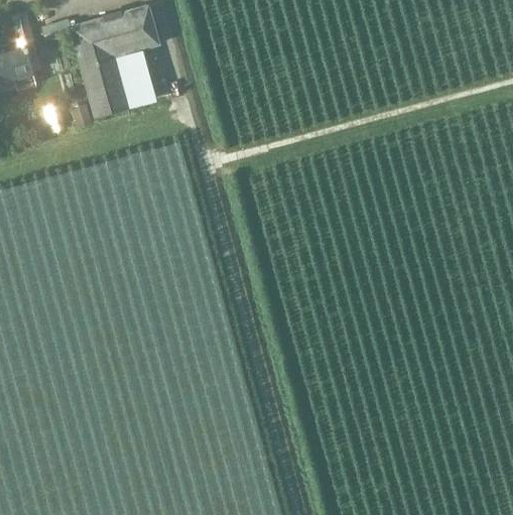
[(116,57),(142,50),(160,45),(150,6),(72,28),(97,118),(130,109),(116,57)]
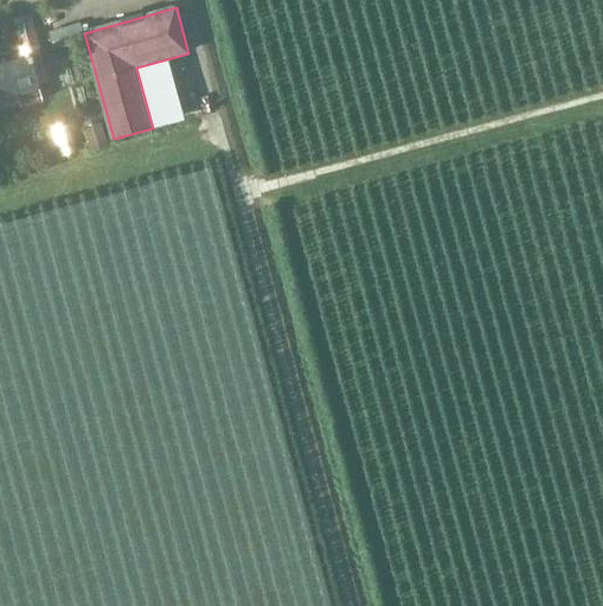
[(37,72),(46,69),(32,16),(17,20),(27,58),(0,65),(0,99),(19,94),(23,106),(44,100),(37,72)]
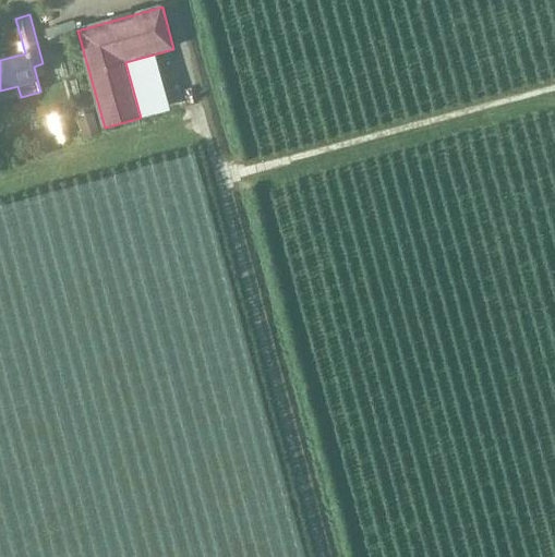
[(125,62),(141,118),(169,110),(154,55),(125,62)]
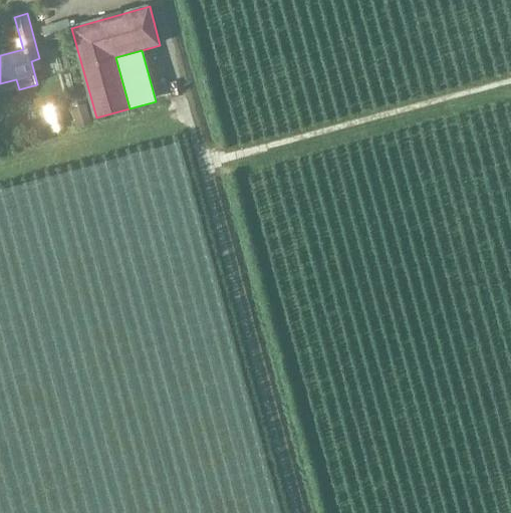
[(88,102),(72,102),(72,116),(88,115),(88,102)]
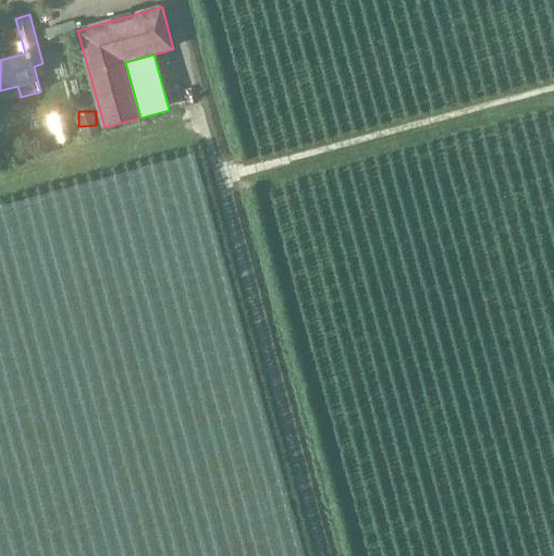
[(56,143),(68,139),(64,125),(52,127),(56,143)]
